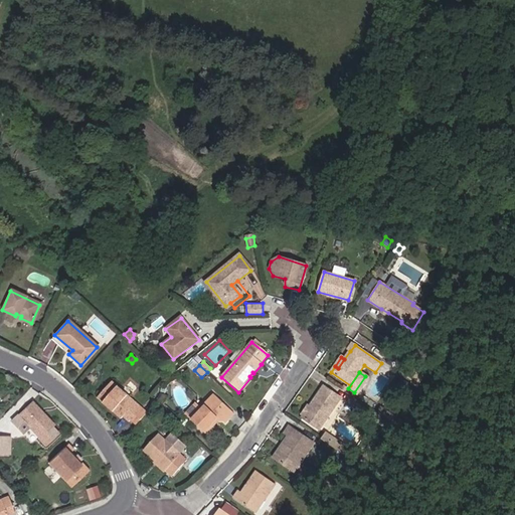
[(417,385),(421,378),(411,372),(406,379),(414,383),(417,385)]
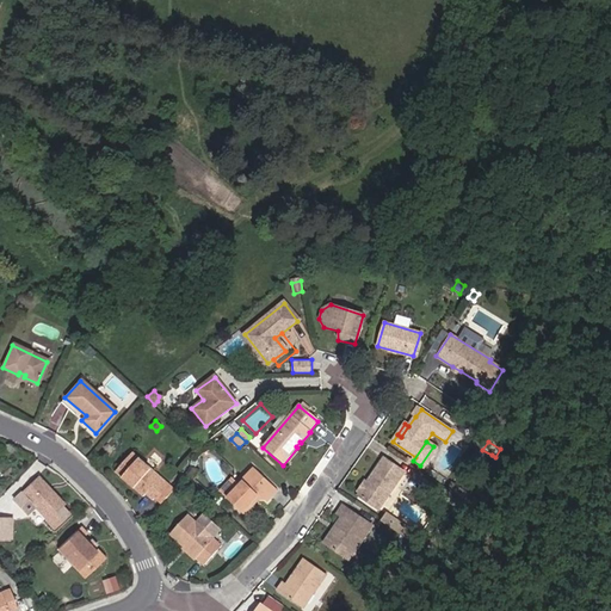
[(446,471),(449,473),(463,452),(452,444),(434,469),(444,476),(446,471)]
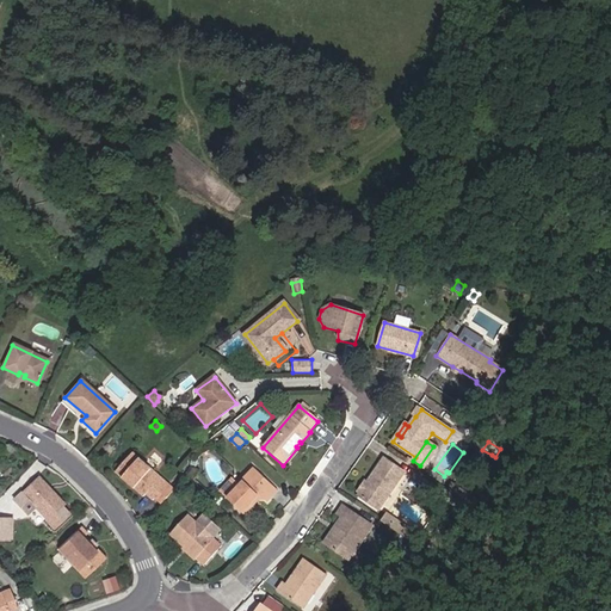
[(155,499),(161,504),(174,489),(133,452),(116,471),(131,485),(134,482),(137,486),(135,488),(144,497),(146,494),(154,500),(155,499)]
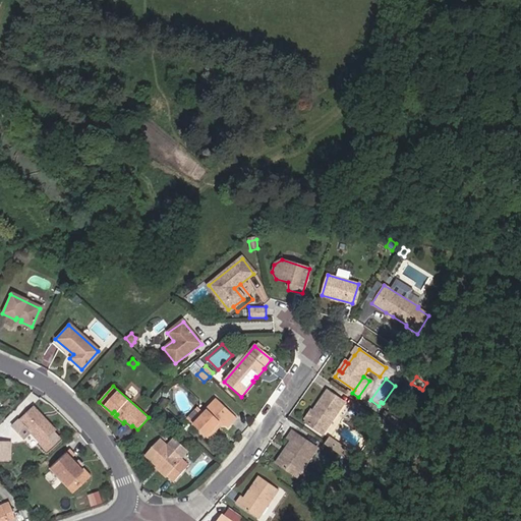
[(403,400),(409,391),(404,388),(399,398),(403,400)]
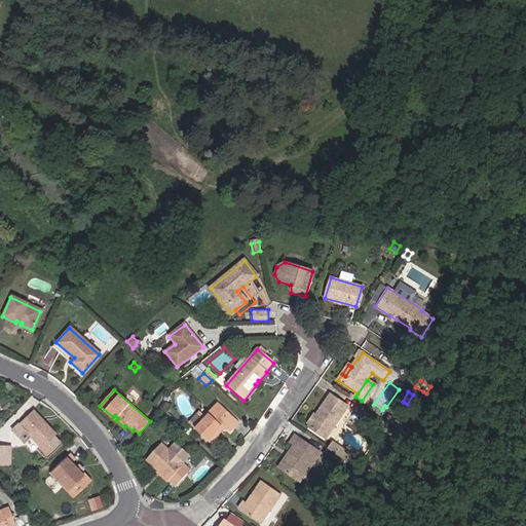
[(417,410),(422,400),(413,395),(407,404),(417,410)]
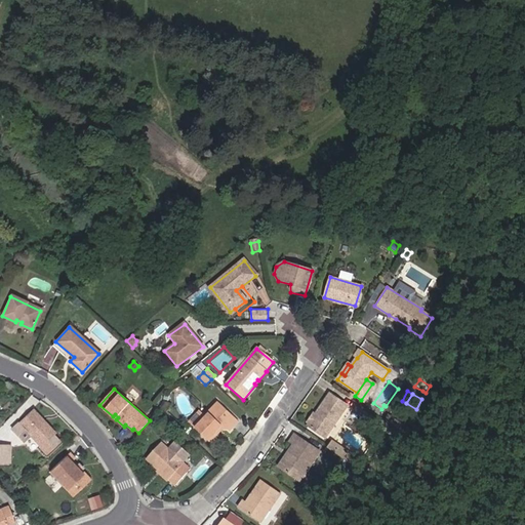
[(325,439),(347,407),(329,395),(318,411),(320,412),(318,414),(316,413),(315,415),(311,415),(307,421),(308,426),(307,427),(325,439)]
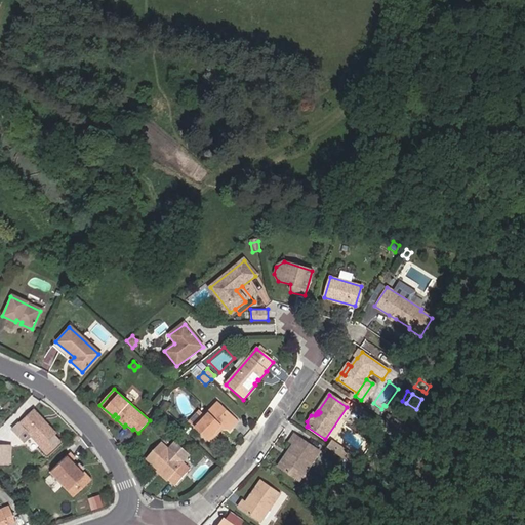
[(204,417),(194,429),(209,443),(215,437),(217,433),(220,429),(227,430),(229,432),(237,422),(217,404),(204,417)]
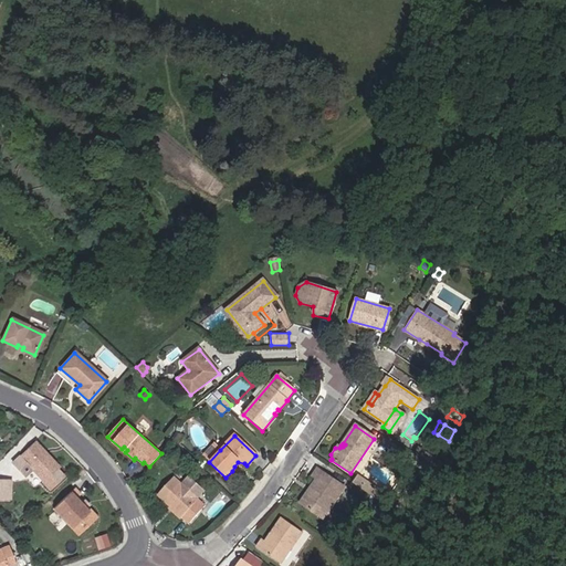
[(45,450),(35,439),(10,462),(23,475),(30,470),(50,491),(66,475),(60,470),(62,468),(50,454),(48,457),(43,452),(45,450)]
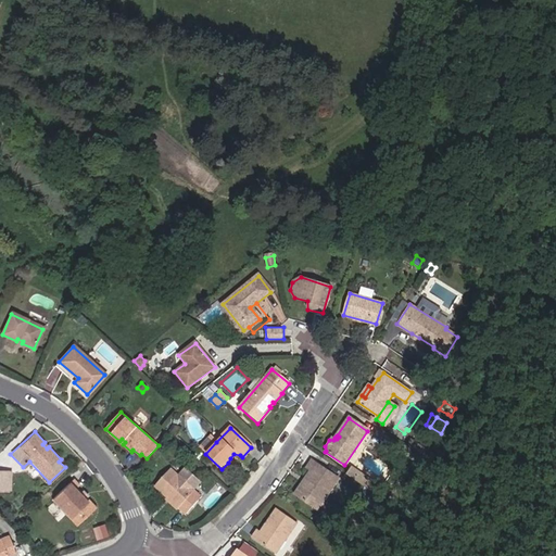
[(205,454),(216,442),(211,437),(200,449),(205,454)]
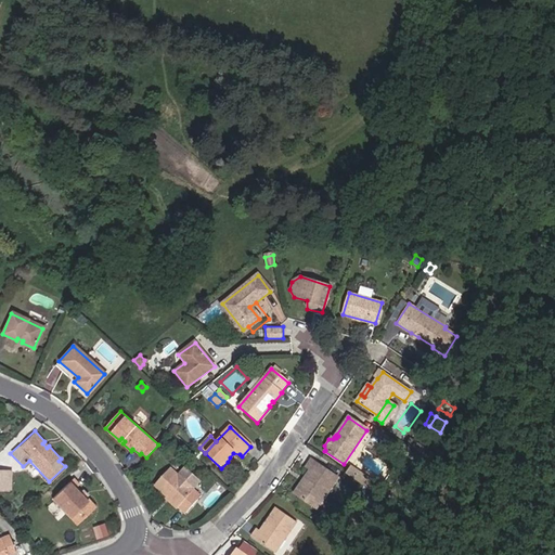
[(414,460),(417,454),(404,447),(401,451),(414,460)]
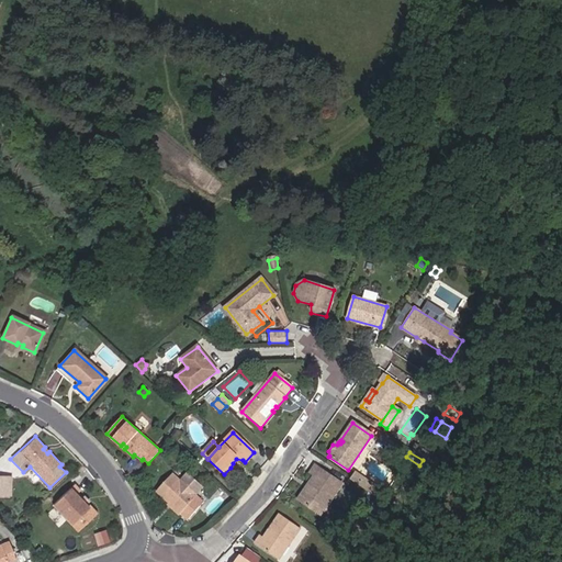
[(324,502),(327,505),(341,485),(315,468),(310,474),(314,476),(308,484),(311,485),(307,490),(306,489),(299,499),(316,513),(324,502)]
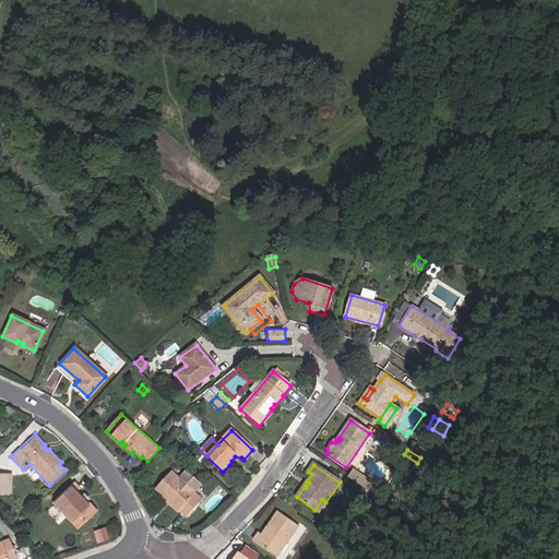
[(188,516),(203,500),(193,491),(179,478),(171,471),(156,488),(169,500),(180,509),(188,516)]
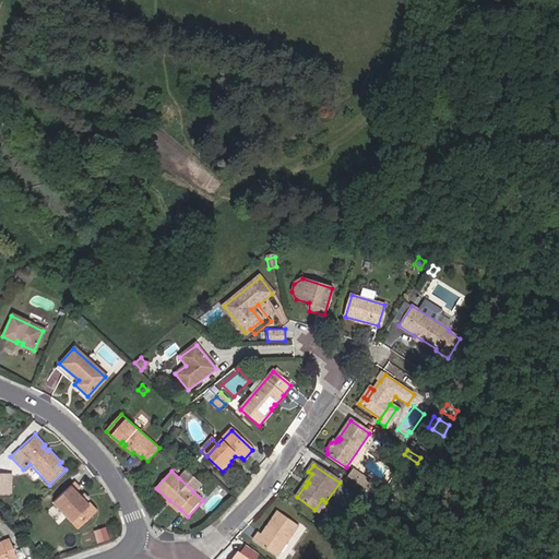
[(368,479),(354,471),(349,476),(364,486),(368,479)]
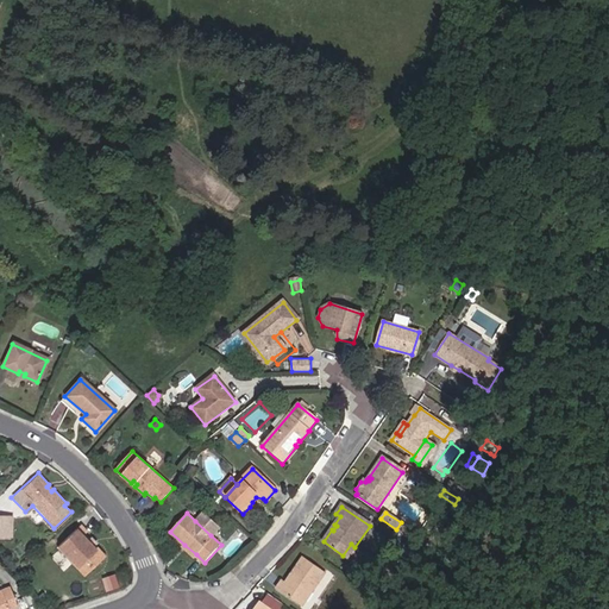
[(195,521),(211,535),(217,528),(201,515),(195,521)]
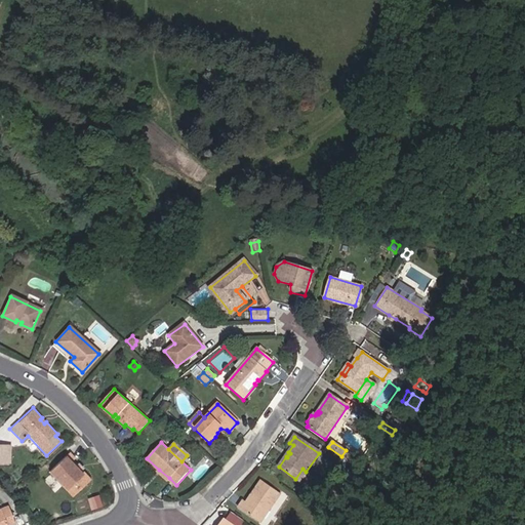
[(358,459),(346,450),(341,456),(355,466),(358,459)]
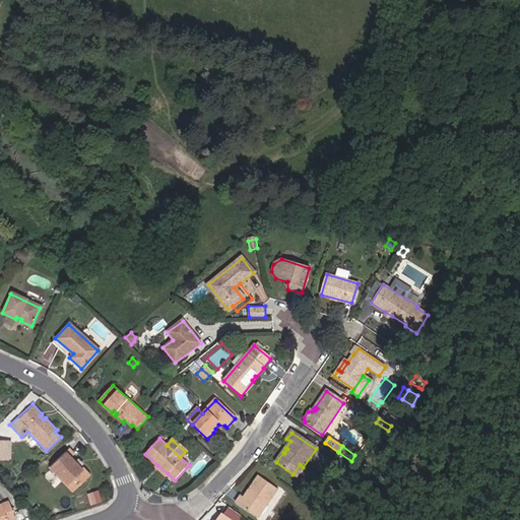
[(72,492),(89,476),(70,456),(73,454),(68,448),(48,467),(72,492)]
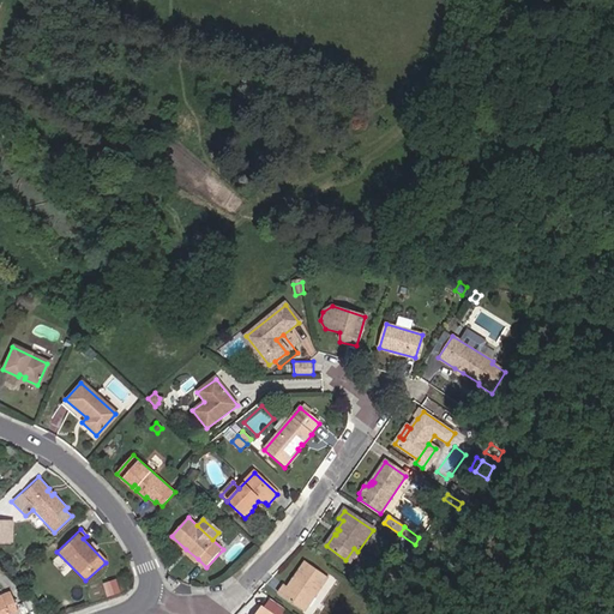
[(345,560),(350,563),(357,552),(354,548),(345,560)]
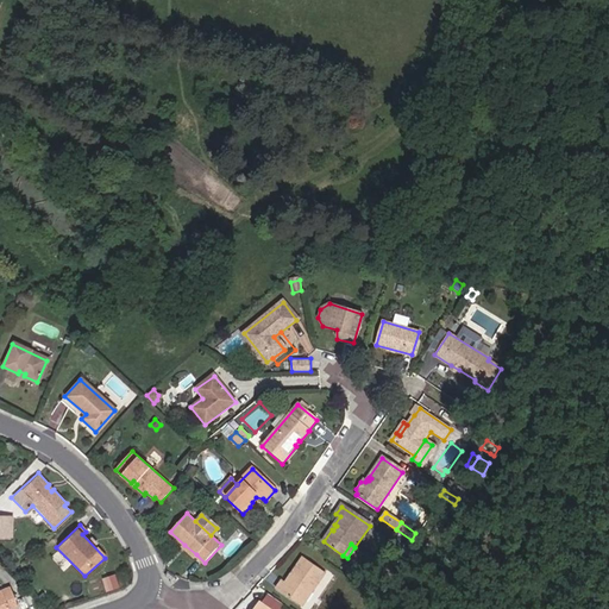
[(193,558),(196,554),(184,545),(182,548),(193,558)]
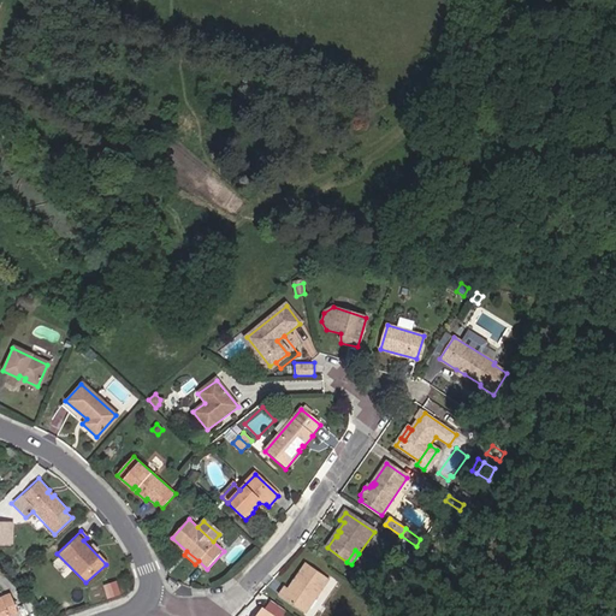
[(278,596),(304,614),(329,580),(307,566),(289,591),(285,587),(278,596)]
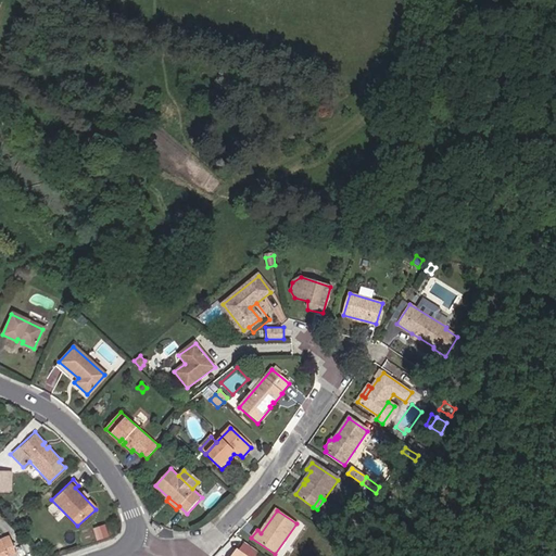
[(0,555),(12,555),(15,555),(9,536),(0,539),(0,555)]
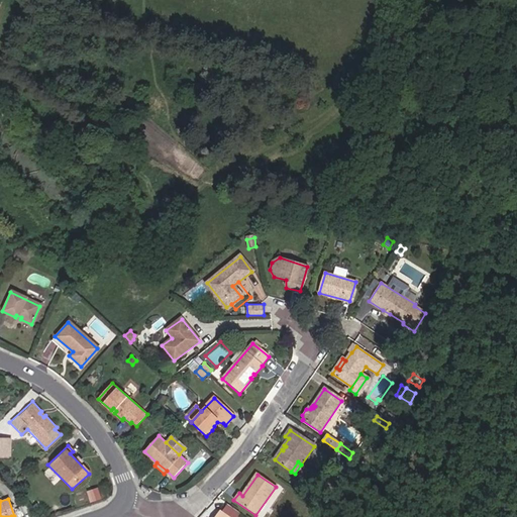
[(226,516),(235,516),(240,511),(228,502),(220,513),(226,516)]
